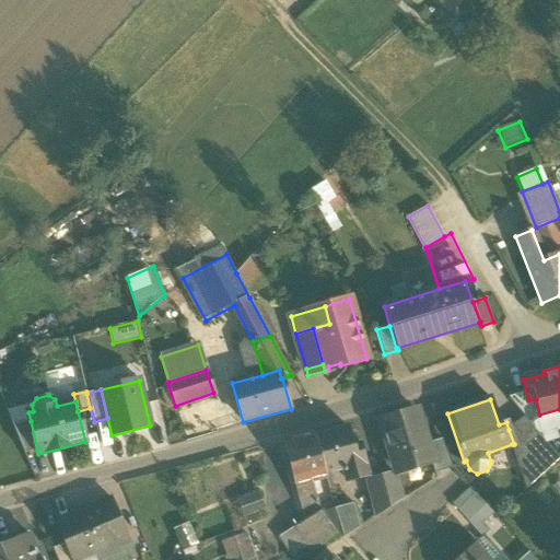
[(513,405),(525,419),(514,428),(509,430),(514,444),(512,444),(527,489),(559,459),(547,446),(528,422),(540,420),(539,415),(536,399),(528,400),(513,405)]
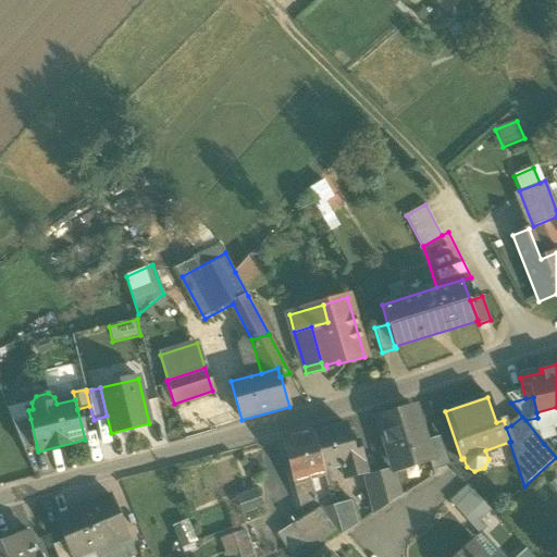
[(7,409),(13,423),(31,419),(28,410),(33,409),(32,403),(7,409)]
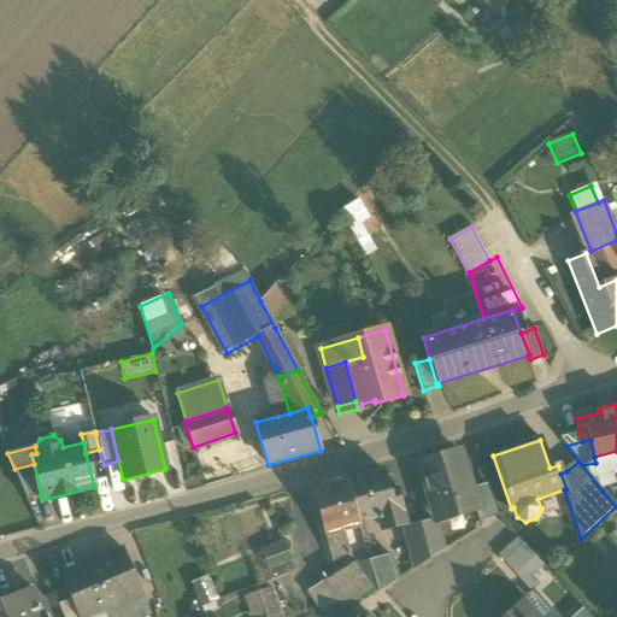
[(419,464),(435,517),(453,512),(454,516),(475,510),(476,510),(470,489),(460,454),(441,460),(441,458),(419,464)]
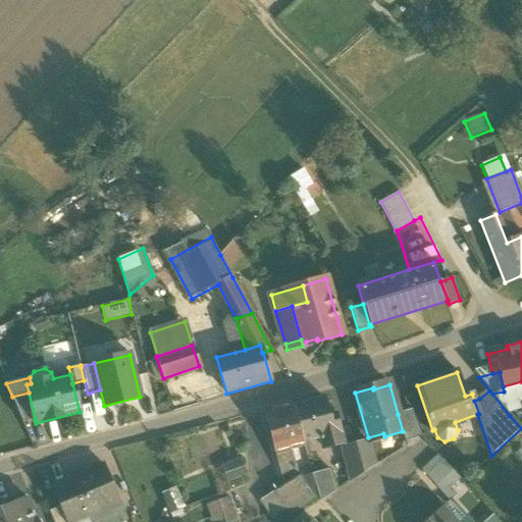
[(12,397),(22,422),(35,419),(29,393),(12,397)]
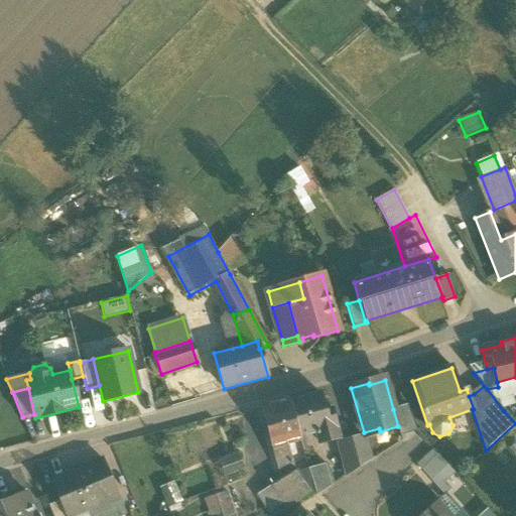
[(299,436),(315,432),(330,428),(324,408),(320,394),(290,402),(299,436)]
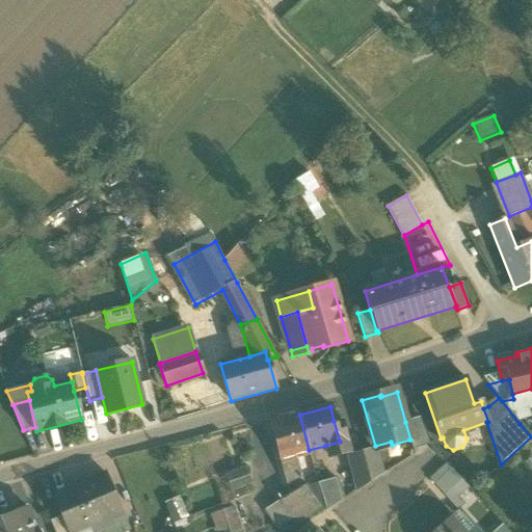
[(310,453),(309,450),(299,415),(271,422),(281,461),(295,457),(310,453)]
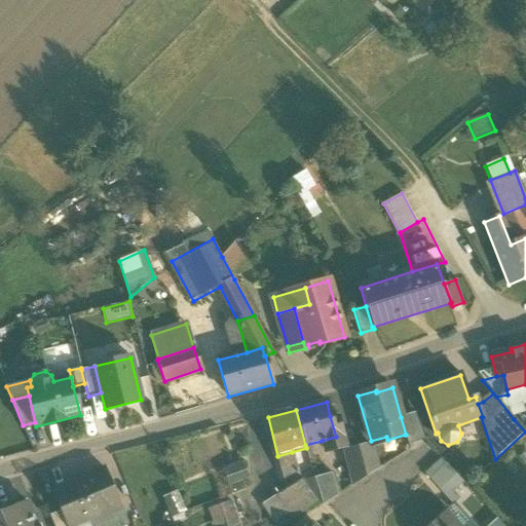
[(405,435),(408,445),(425,440),(415,413),(401,417),(406,435),(405,435)]
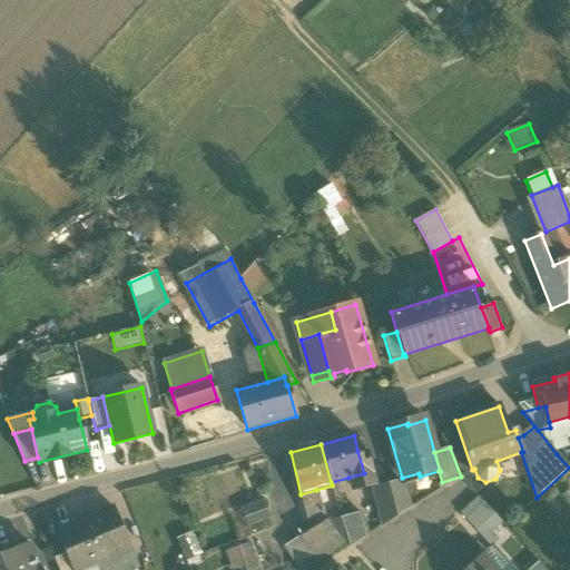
[(365,449),(357,451),(364,473),(349,478),(350,481),(351,481),(353,490),(374,484),(365,449)]
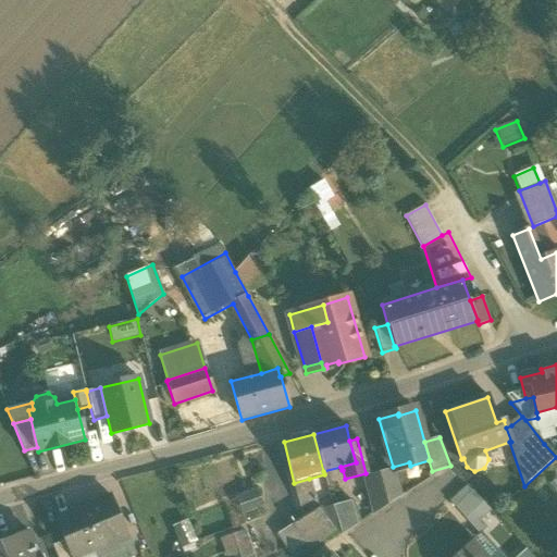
[(392,471),(380,474),(388,506),(399,498),(392,471)]
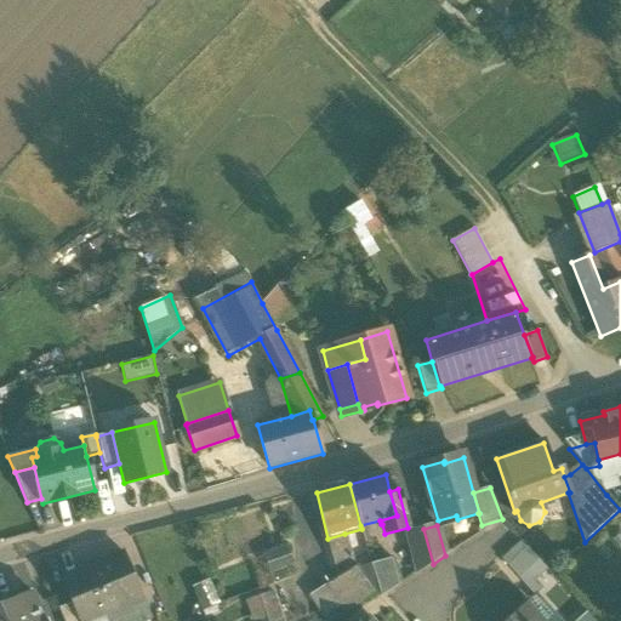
[(419,573),(433,564),(423,529),(408,534),(419,573)]
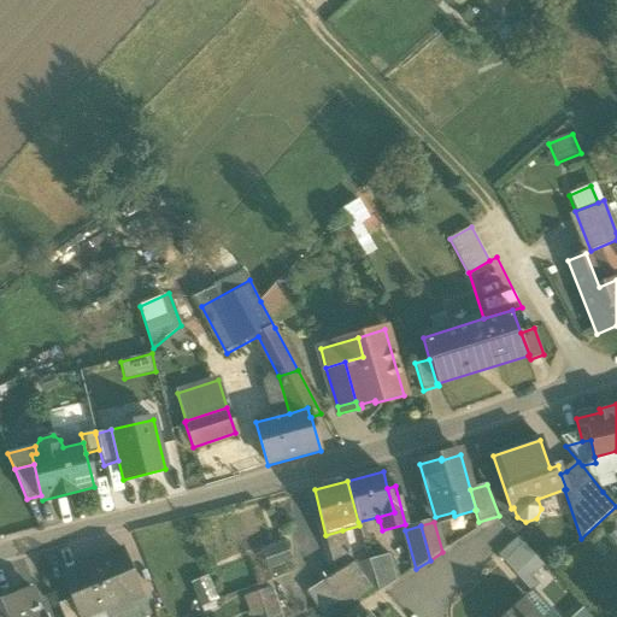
[(325,535),(333,557),(348,553),(342,530),(325,535)]
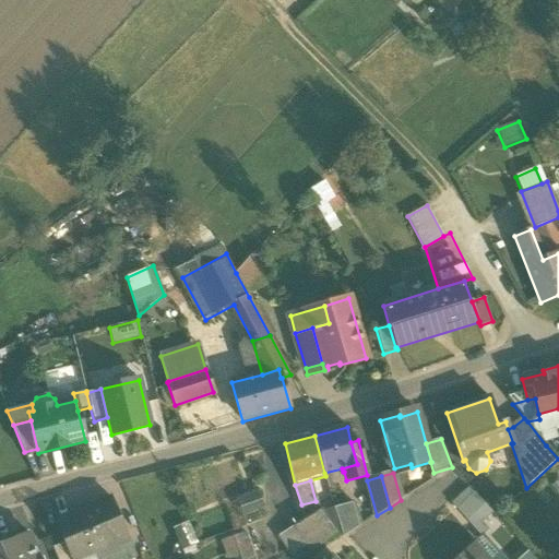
[(473,528),(476,525),(460,509),(463,506),(464,506),(474,496),(468,489),(451,503),(473,528)]
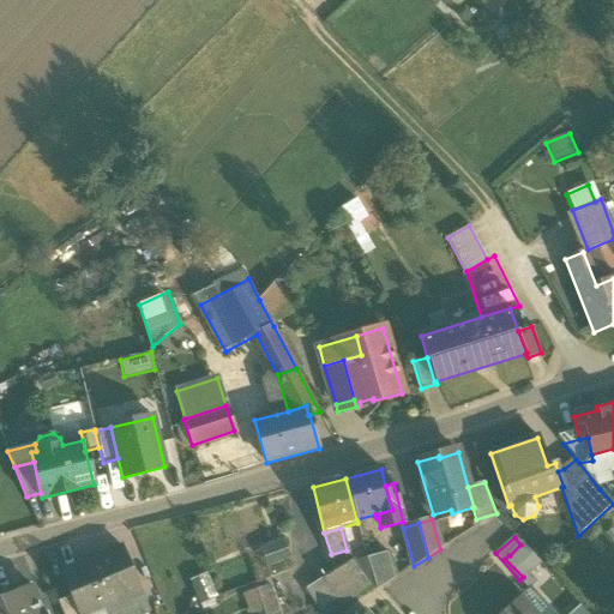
[(283,539),(260,548),(268,567),(292,558),(283,539)]
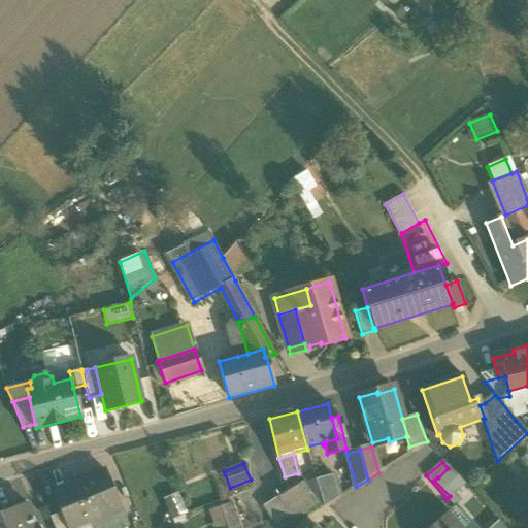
[(434,481),(450,496),(462,484),(448,468),(438,477),(437,477),(434,481)]
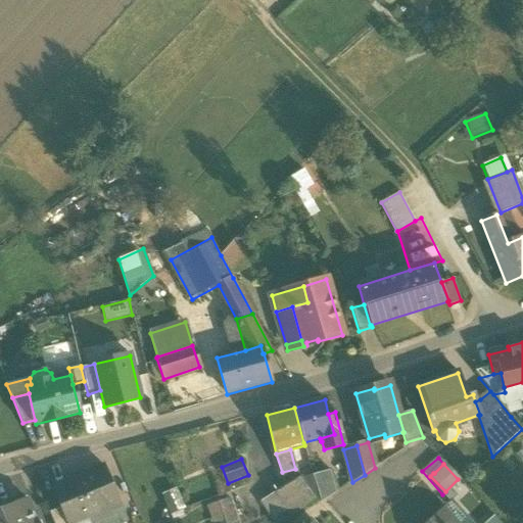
[(61,508),(67,522),(73,522),(120,504),(120,503),(117,497),(104,466),(53,487),(61,508)]
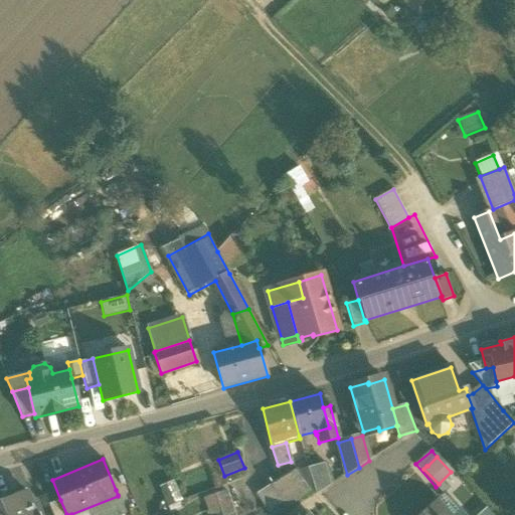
[(278,465),(282,479),(296,469),(291,462),(278,465)]
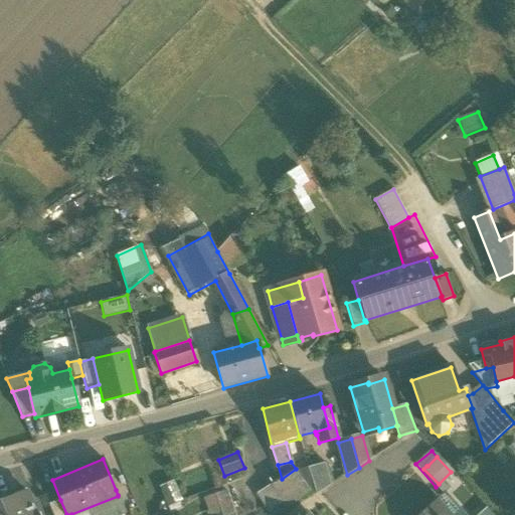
[(308,468),(316,495),(331,485),(325,464),(308,468)]
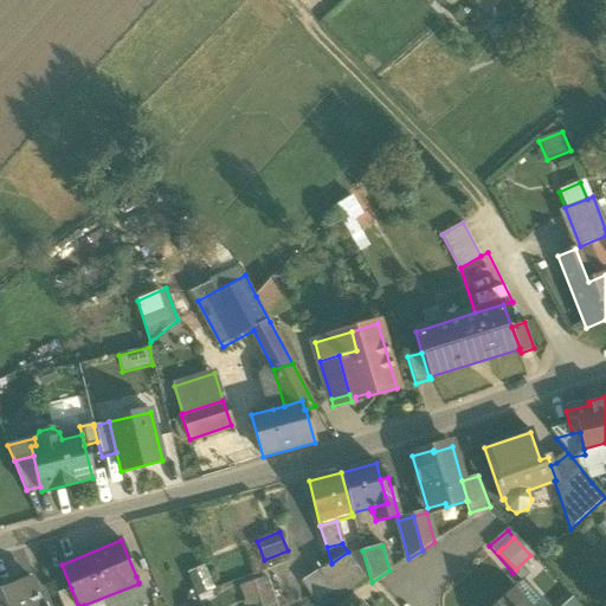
[(365,579),(348,552),(331,563),(318,572),(334,598),(365,579)]
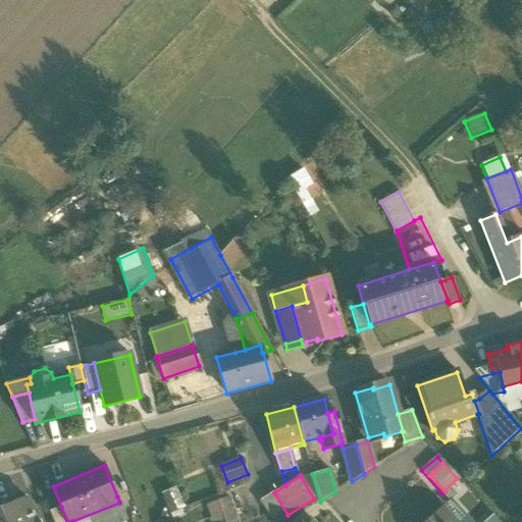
[(161,493),(169,514),(185,508),(175,487),(161,493)]
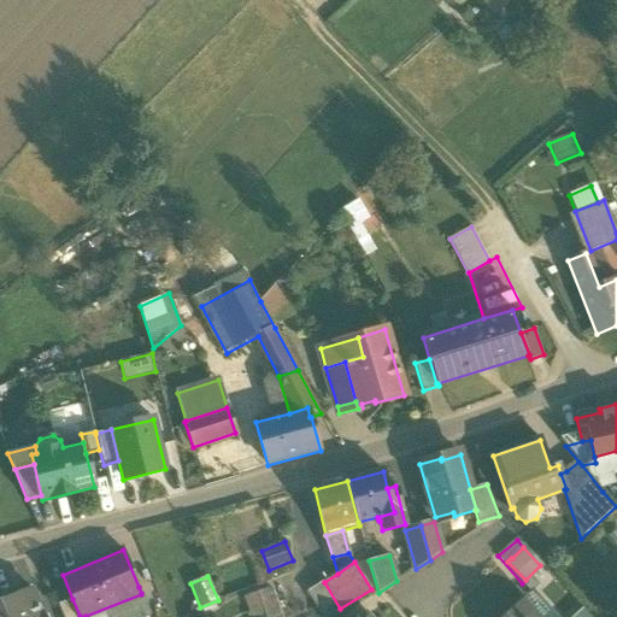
[(310,591),(327,616),(340,609),(324,582),(310,591)]
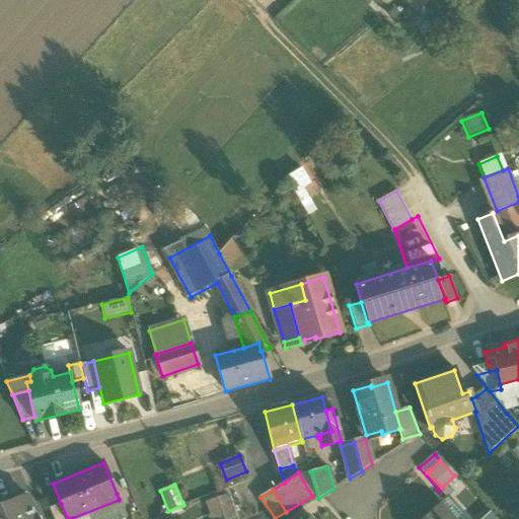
[(0,518),(40,518),(34,507),(31,508),(25,495),(7,502),(6,499),(0,501),(0,518)]
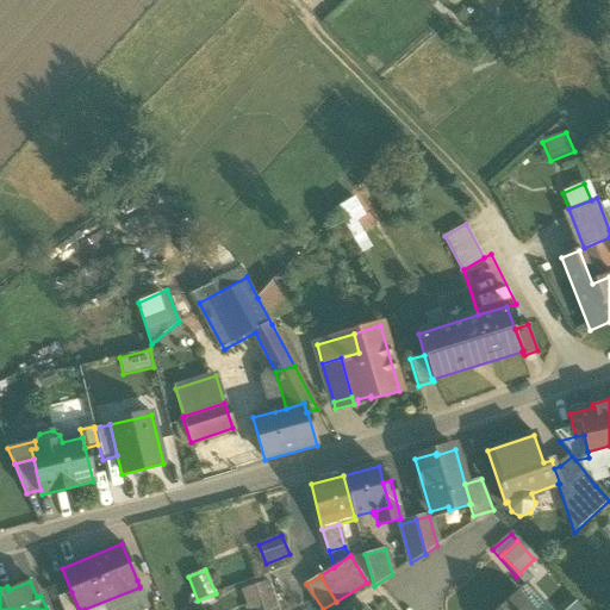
[(278,609),(269,582),(241,590),(247,609),(278,609)]
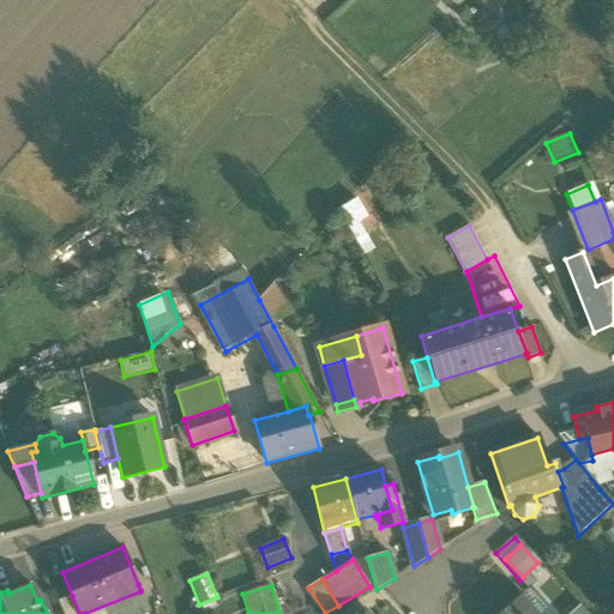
[(140,590),(140,591),(85,613),(140,613),(149,611),(140,590)]
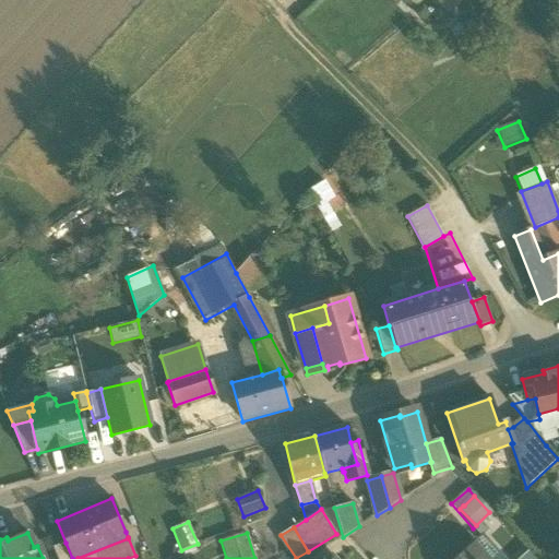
[(52,548),(57,558),(72,558),(66,543),(52,548)]
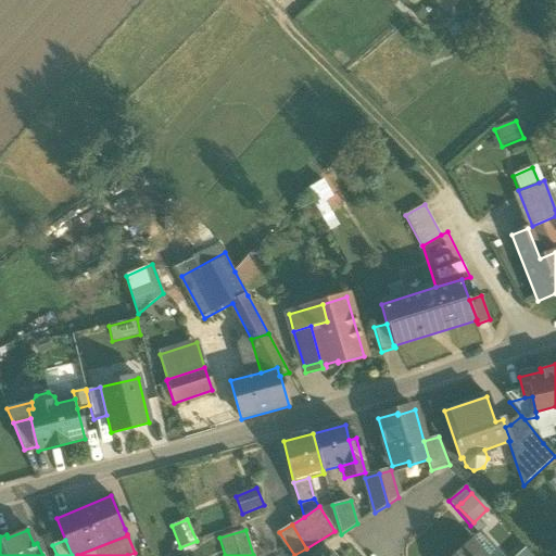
[(453,555),(483,555),(470,541),(453,555)]
